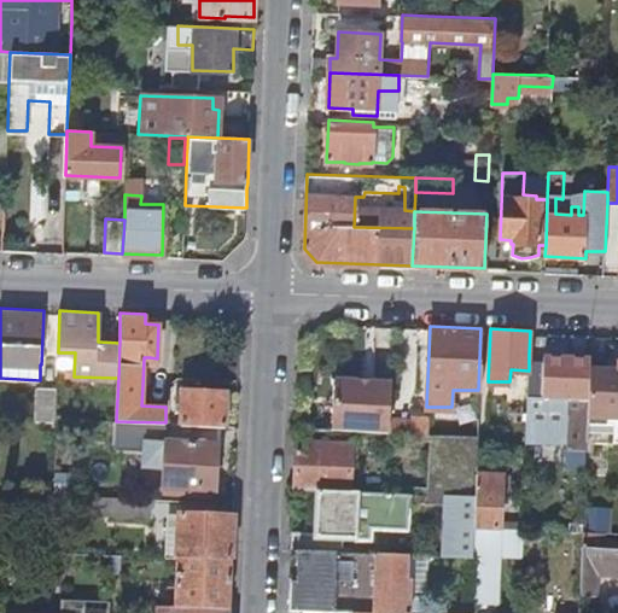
[(529,371),(528,378),(542,379),(543,356),(529,355),(529,371)]
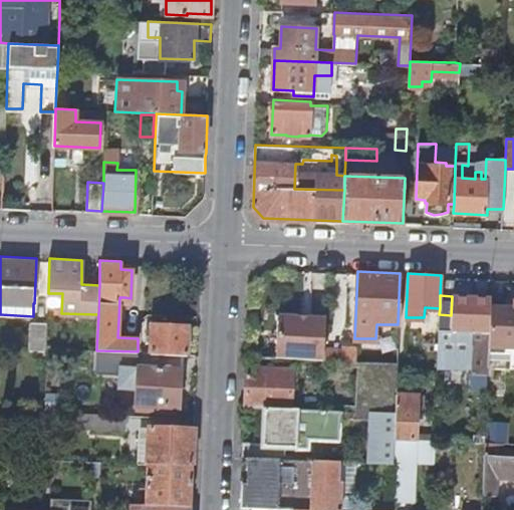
[(490,304),(490,297),(452,296),(451,315),(439,314),(438,348),(441,348),(471,349),(470,371),(487,371),(487,364),(488,350),(490,304)]
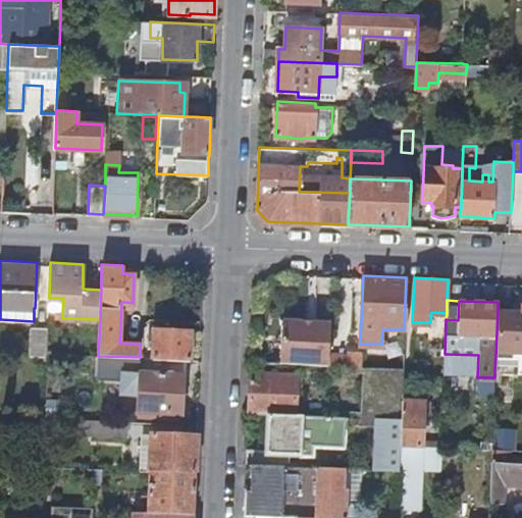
[(512,310),(498,309),(496,356),(512,357),(512,354),(520,352),(521,351),(521,303),(520,303),(519,310),(512,310)]
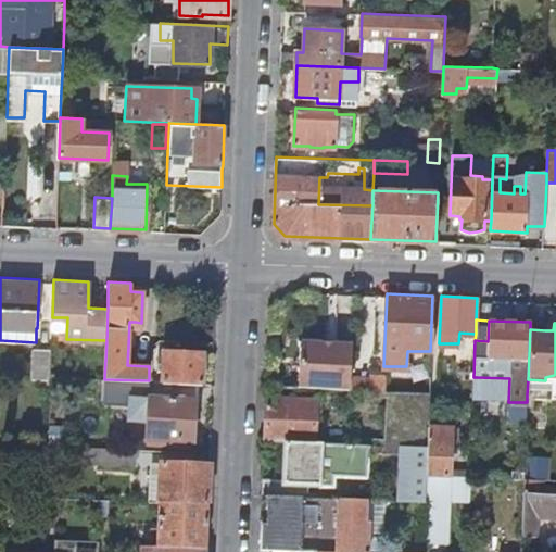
[(301,338),(299,386),(351,388),(351,375),(352,341),(301,338)]
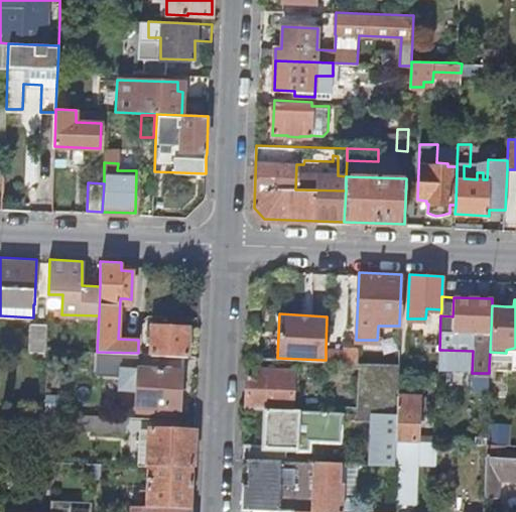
[(28,350),(46,351),(46,350),(47,323),(29,323),(28,350)]
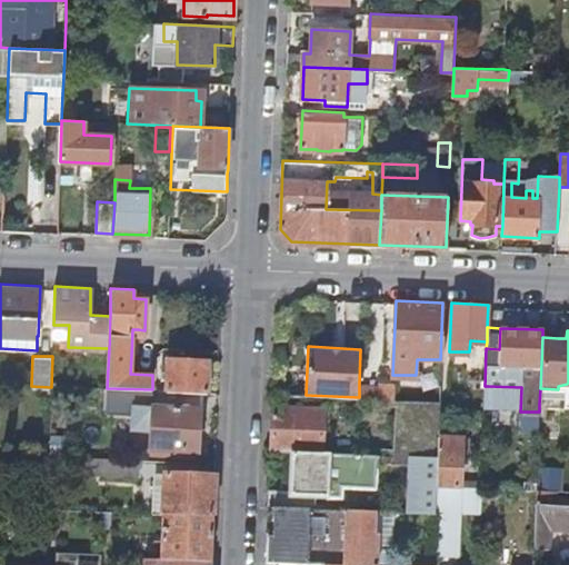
[(166,390),(200,392),(206,392),(207,360),(167,359),(166,390)]
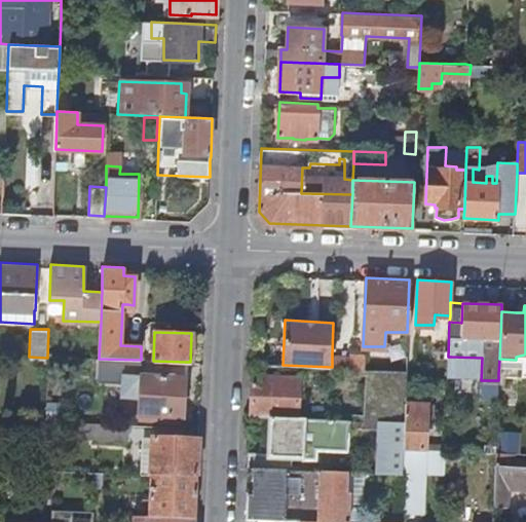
[(332,355),(332,367),(364,368),(365,353),(348,352),(348,355),(332,355)]
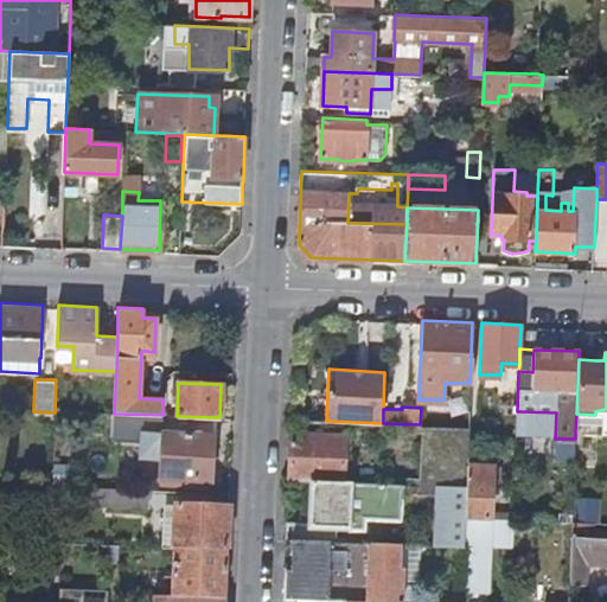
[(575,430),(606,431),(606,408),(605,409),(595,411),(595,415),(576,414),(575,430)]
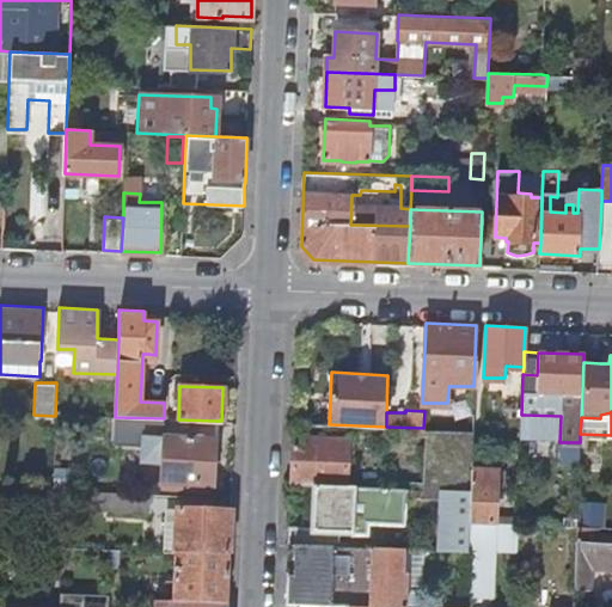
[(561,416),(525,415),(524,429),(552,430),(552,436),(560,436),(561,416)]
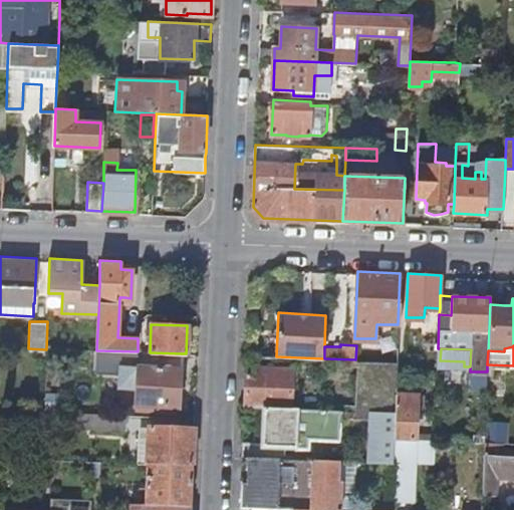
[(150,352),(138,351),(96,350),(96,372),(120,373),(121,369),(137,370),(136,404),(144,404),(144,410),(164,411),(164,405),(179,406),(181,353),(150,352)]
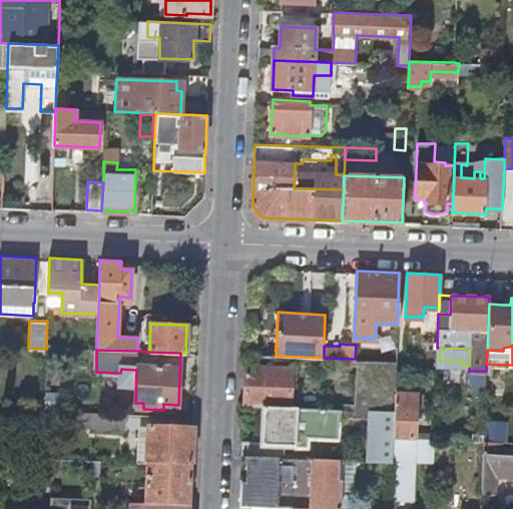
[(394,411),(395,391),(396,361),(356,360),(355,402),(354,410),(394,411)]
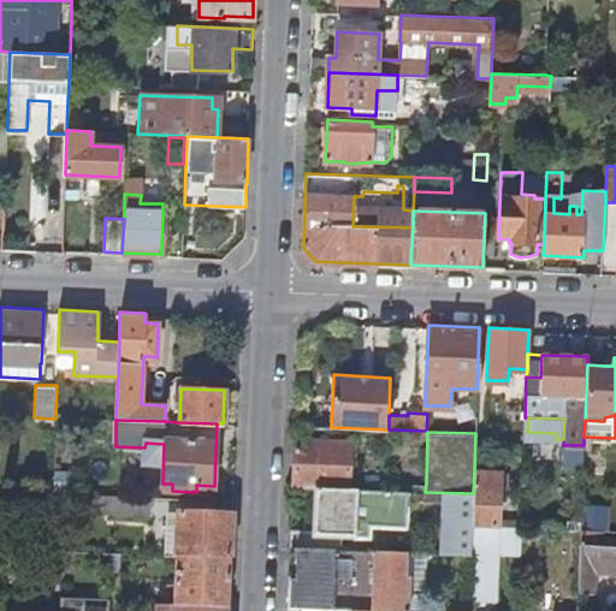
[(294,486),(318,487),(348,488),(350,440),(295,438),(294,486)]
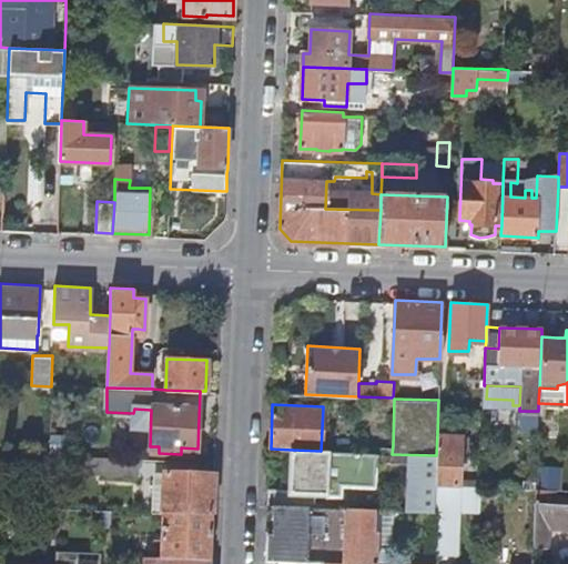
[(456,434),(437,433),(436,455),(435,483),(459,484),(460,446),(455,446),(456,434)]
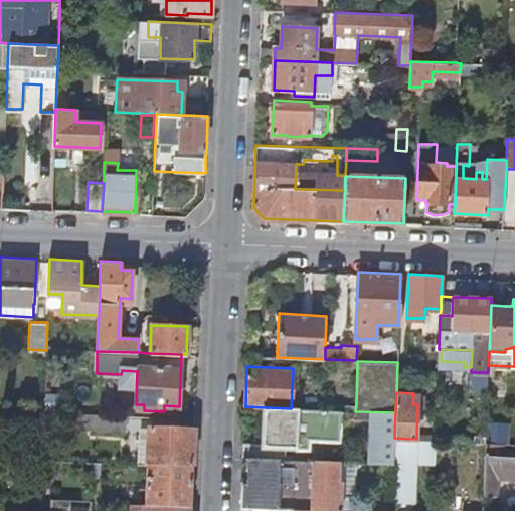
[(291,408),(266,407),(265,443),(244,442),(243,457),(285,459),(285,449),(307,450),(308,439),(338,440),(338,420),(347,417),(369,418),(368,462),(393,463),(394,438),(395,412),(355,411),(340,410),(298,408),(291,408)]
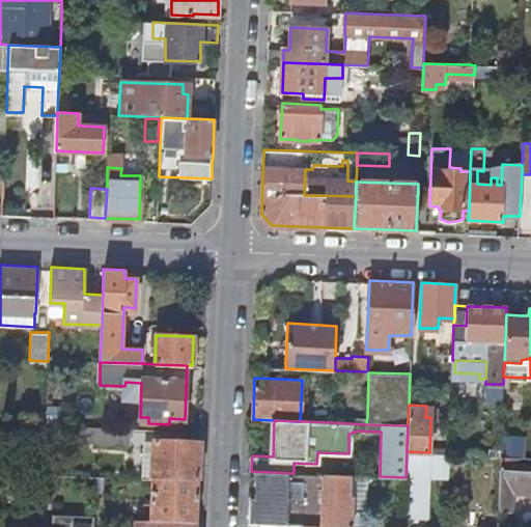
[(130,443),(131,427),(100,426),(100,442),(130,443)]
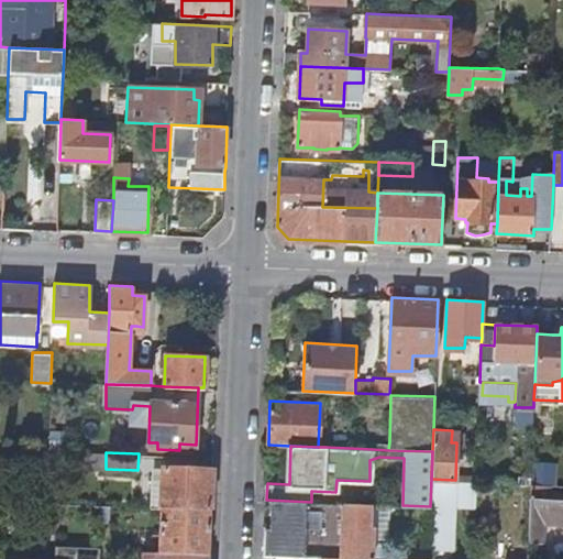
[(537,479),(558,481),(560,462),(539,459),(537,479)]
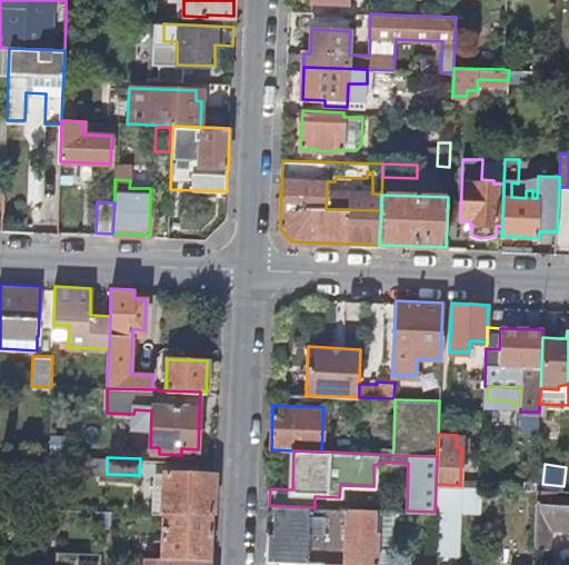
[(166,472),(163,512),(212,513),(215,474),(166,472)]
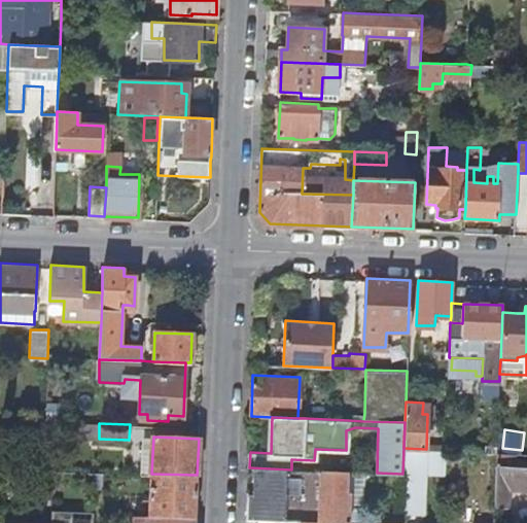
[(426,449),(403,448),(402,474),(401,513),(423,514),(425,473),(444,473),(445,449),(426,449)]
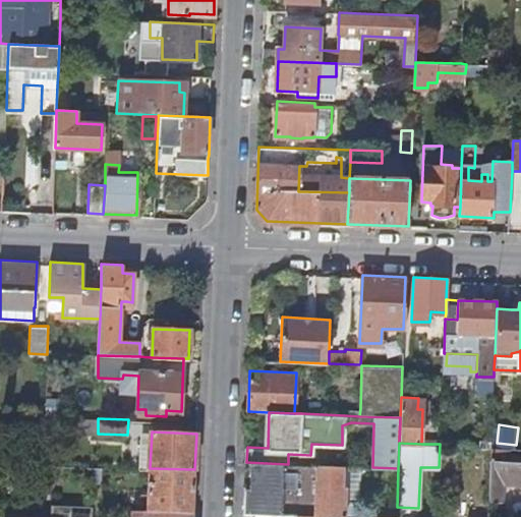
[(520,483),(520,459),(500,459),(501,447),(490,446),(488,500),(502,501),(503,480),(508,480),(508,483),(520,483)]
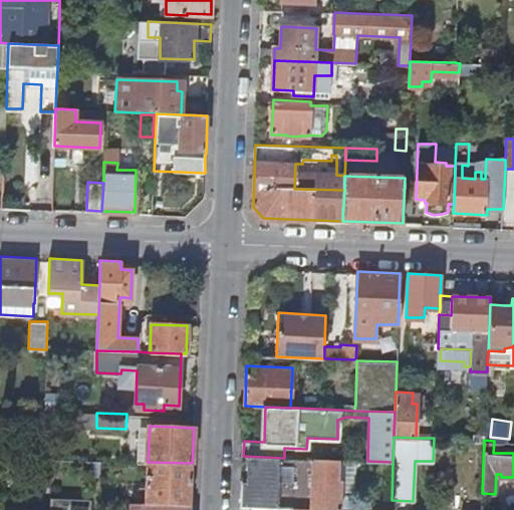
[(243,456),(241,506),(250,506),(292,508),(294,458),(284,458),(243,456)]
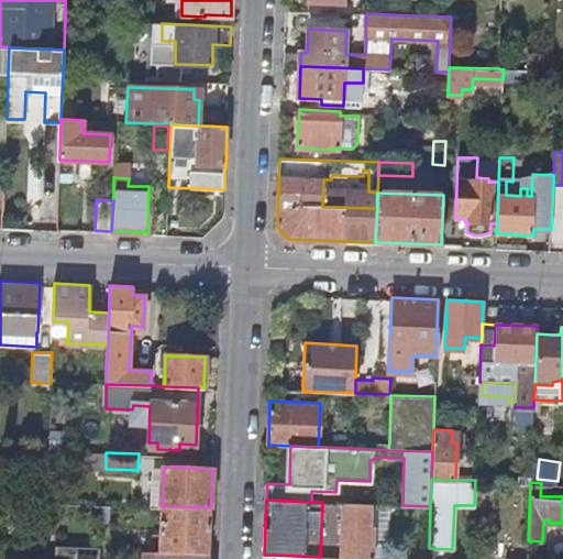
[(371,504),(322,502),(320,557),(363,558),(388,558),(389,547),(386,543),(374,543),(374,527),(370,527),(371,504)]
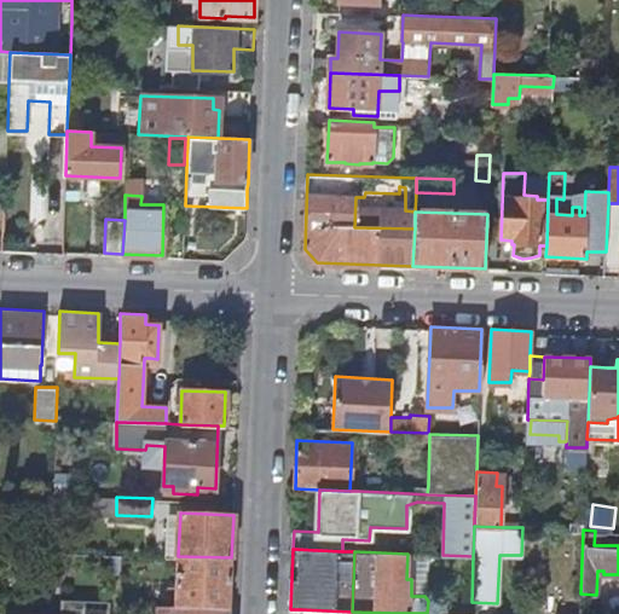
[(174,604),(230,607),(231,557),(178,556),(177,555),(175,586),(168,585),(168,592),(175,592),(174,604)]
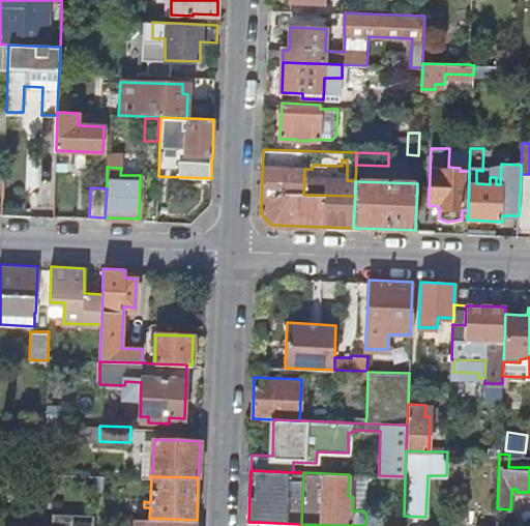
[(481,522),(497,523),(497,508),(481,508),(481,522)]
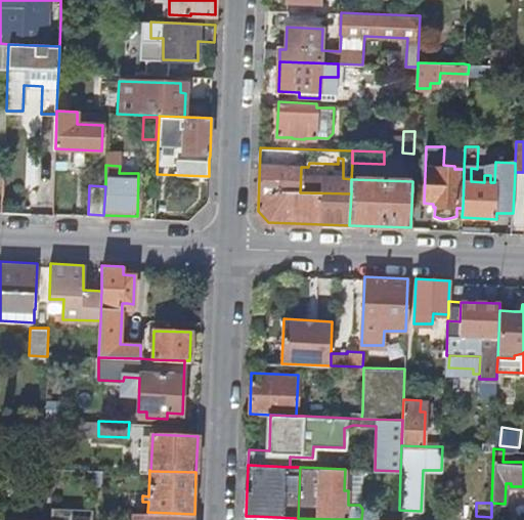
[(50,519),(93,519),(94,507),(52,505),(50,519)]
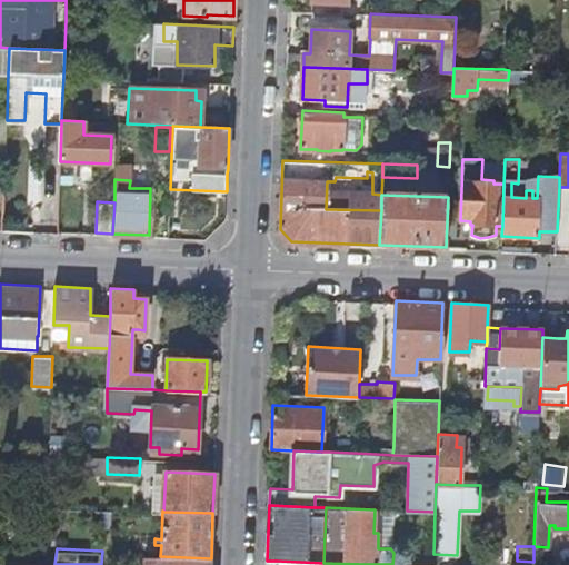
[(210,564),(211,558),(160,556),(143,555),(142,564),(210,564)]
